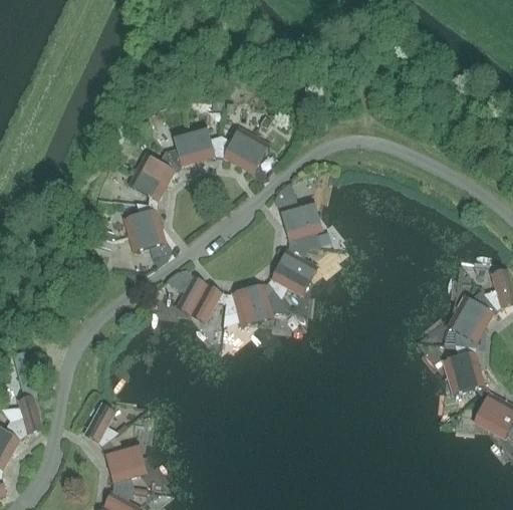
[(213,99),(213,109),(221,109),(222,99),(214,99),(213,99)]
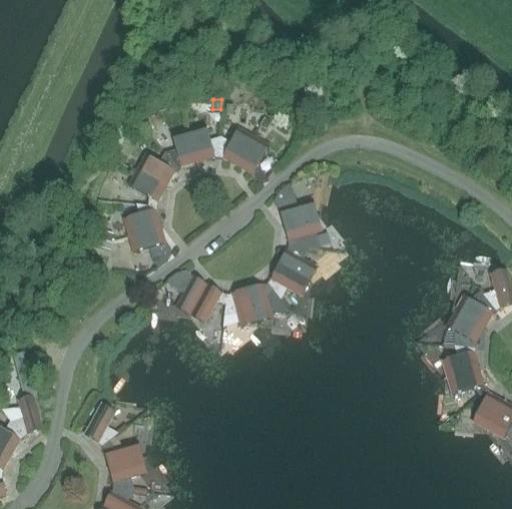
[(143,112),(136,118),(141,125),(143,128),(150,122),(146,117),(143,112)]
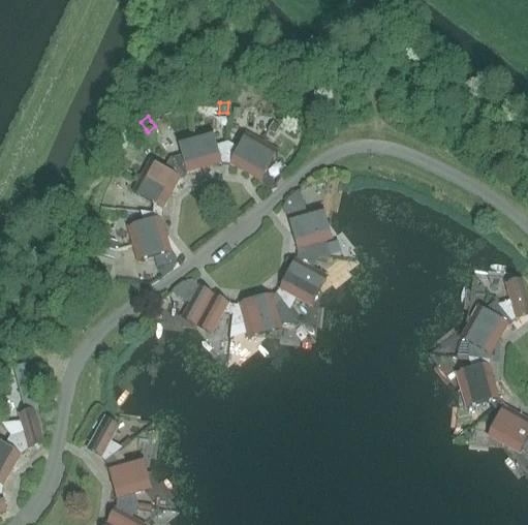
[(272,120),(267,127),(275,132),(280,125),(272,120)]
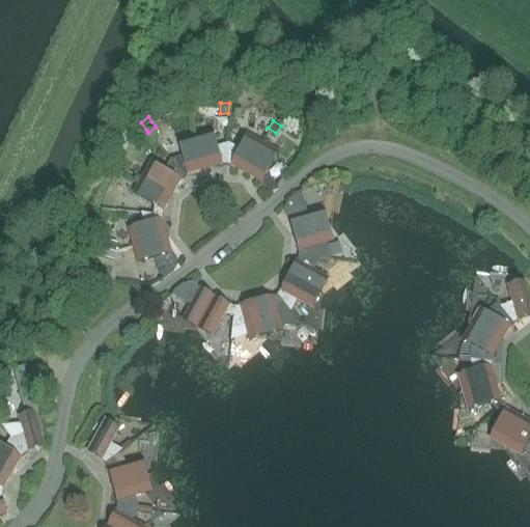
[(184,175),(202,161),(194,133),(178,144),(182,156),(171,159),(177,167),(184,175)]
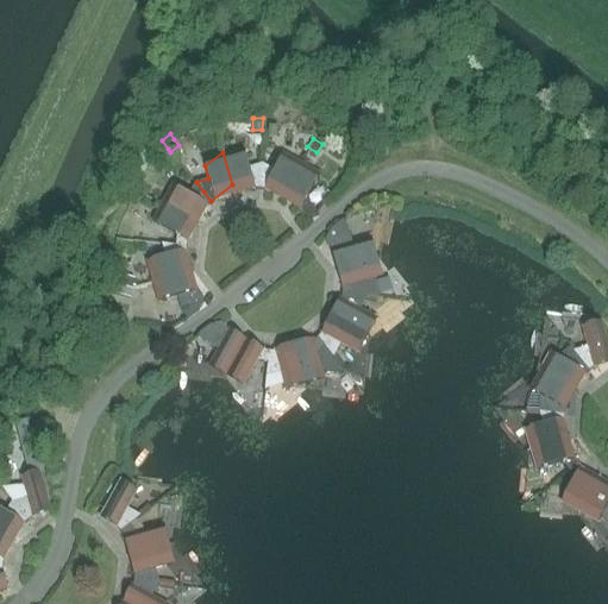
[(245,155),(223,152),(232,184),(259,187),(261,175),(262,161),(249,165),(245,155)]
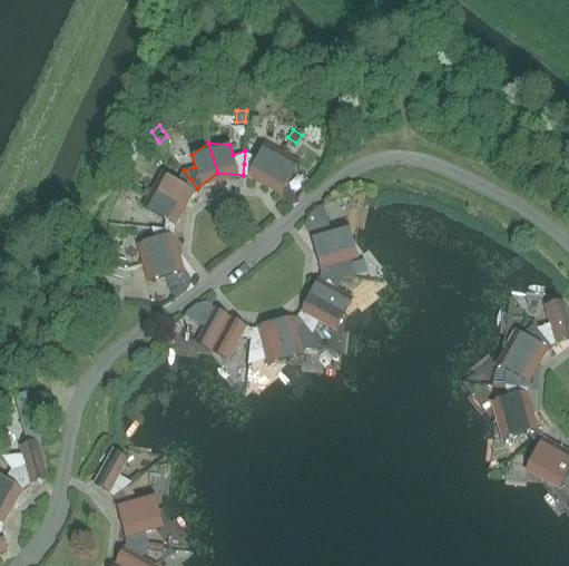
[(244,164),(243,175),(267,178),(283,152),(262,148),(256,157),(245,150),(244,164)]
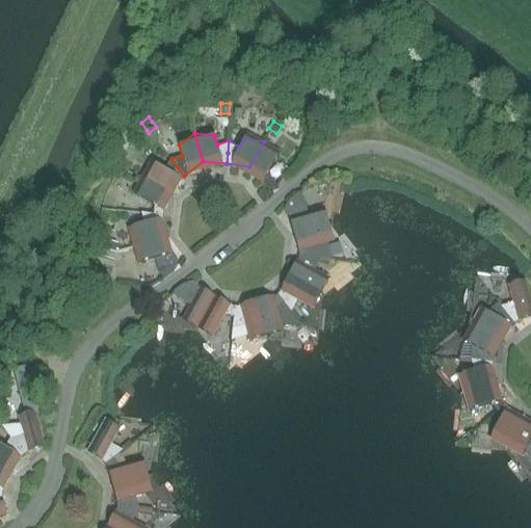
[(267,188),(277,185),(267,172),(276,156),(264,141),(249,166),(267,188)]
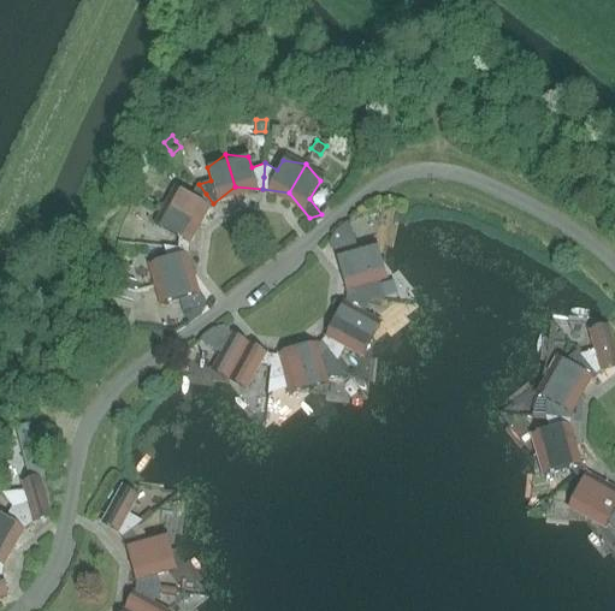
[(140,181),(135,190),(140,191),(147,196),(152,188),(143,183),(140,181)]
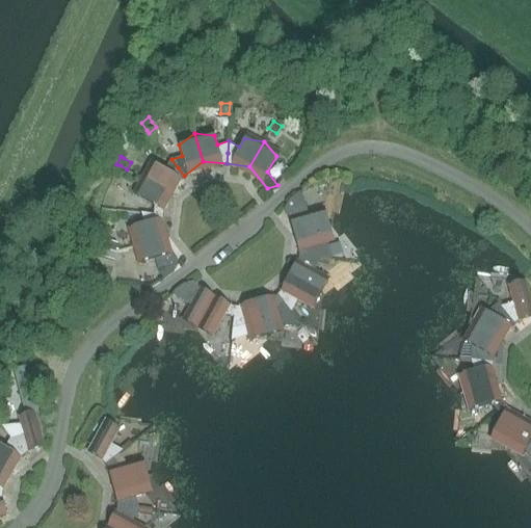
[(155,163),(140,176),(165,190),(184,176),(178,167),(171,159),(163,167),(155,163)]
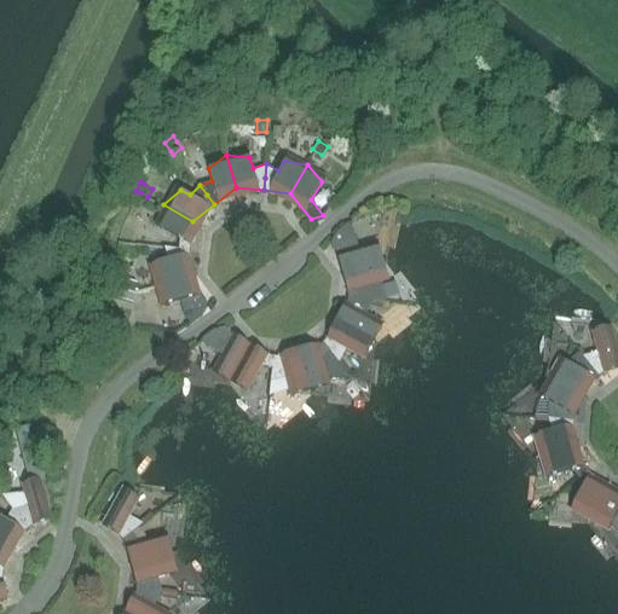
[(190,248),(192,221),(163,204),(160,227),(179,238),(178,247),(190,248)]
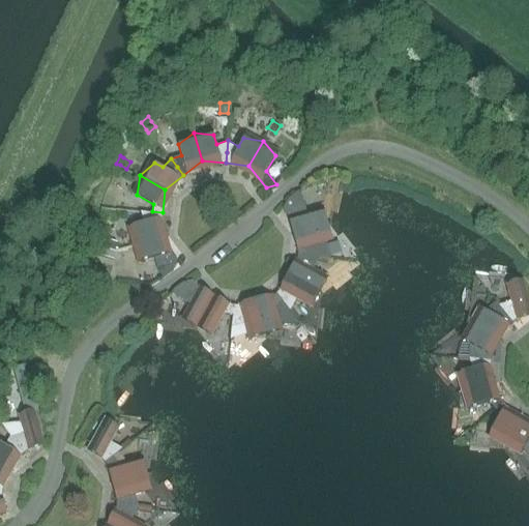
[(315,206),(305,209),(301,196),(296,190),(287,198),(282,207),(288,214),(299,230),(327,222),(315,206)]
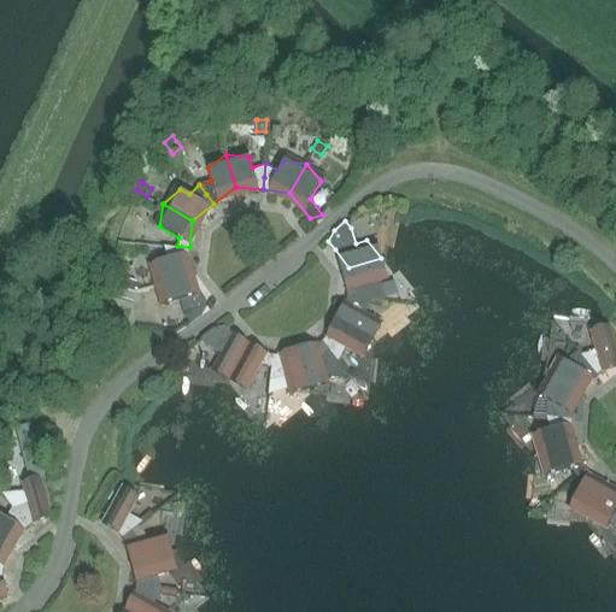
[(156,262),(153,284),(186,275),(189,247),(177,246),(164,245),(168,258),(156,262)]
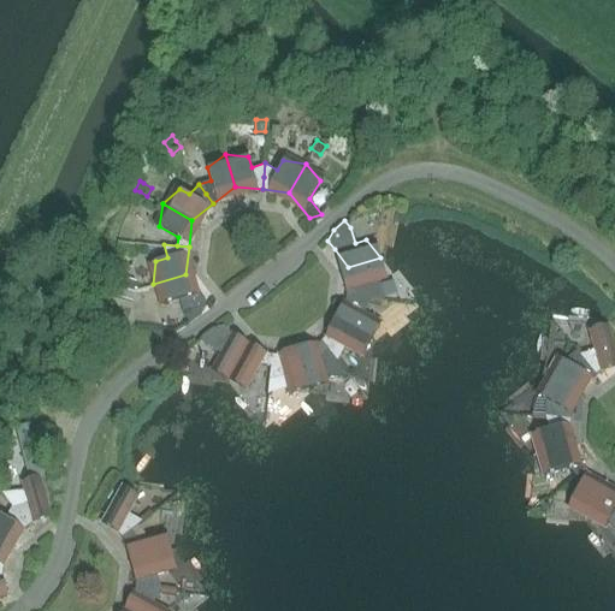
[(344,294),(370,297),(383,298),(378,280),(380,257),(348,267),(344,294)]
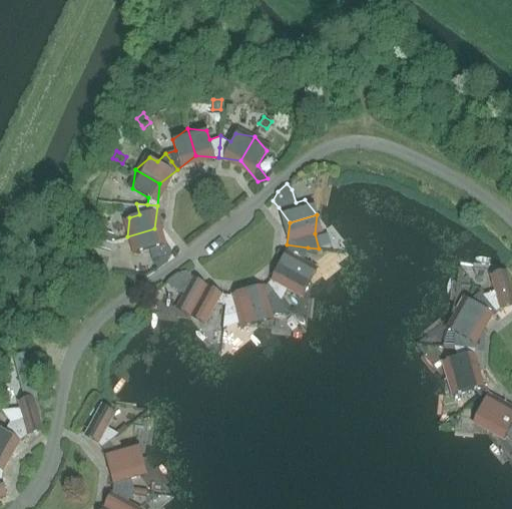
[(171,250),(158,233),(154,228),(127,236),(139,250),(148,248),(152,262),(157,267),(166,260),(171,250)]
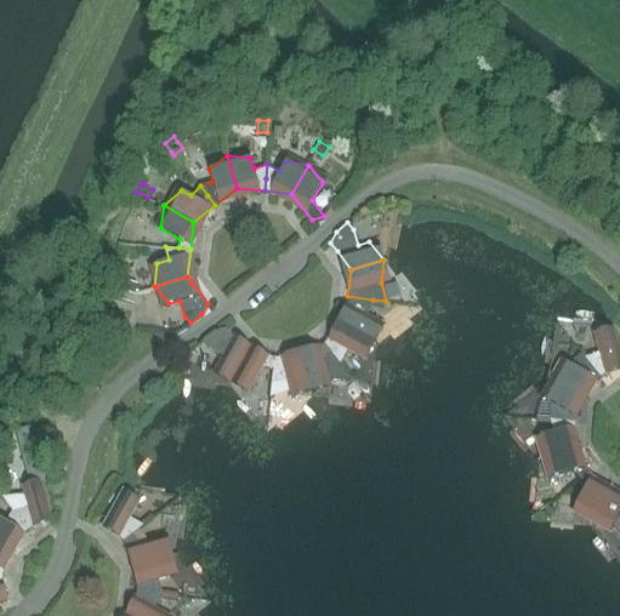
[(125,279),(123,290),(132,292),(135,281),(125,279)]
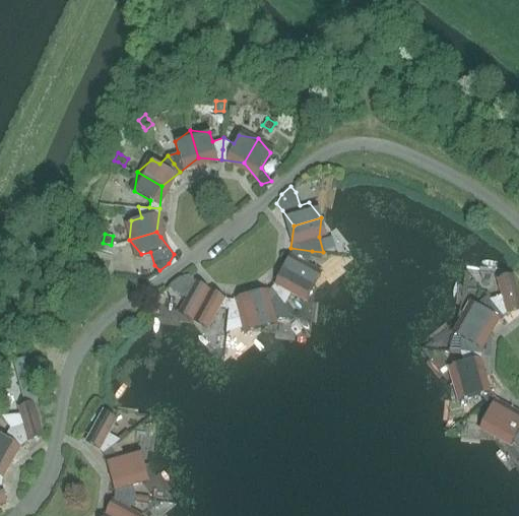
[(102,242),(100,249),(110,251),(112,245),(111,245),(103,243),(102,242)]
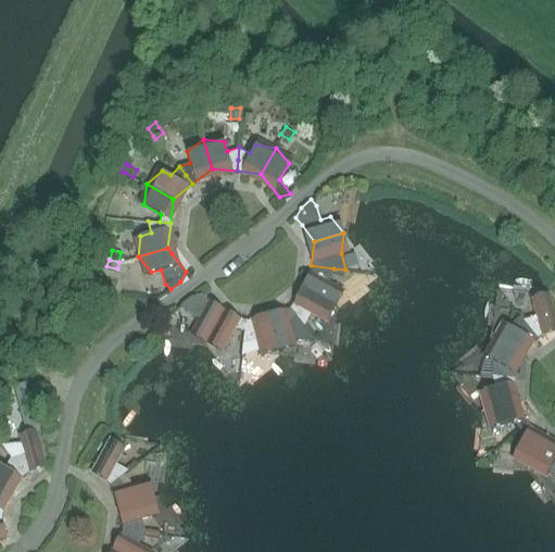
[(327,279),(333,268),(311,265),(308,290),(335,304),(338,285),(327,279)]
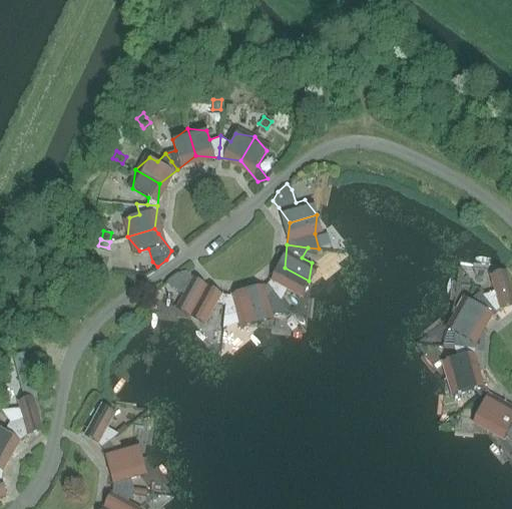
[(285,268),(267,282),(273,290),(280,299),(286,289),(295,294),(309,281),(285,268)]
